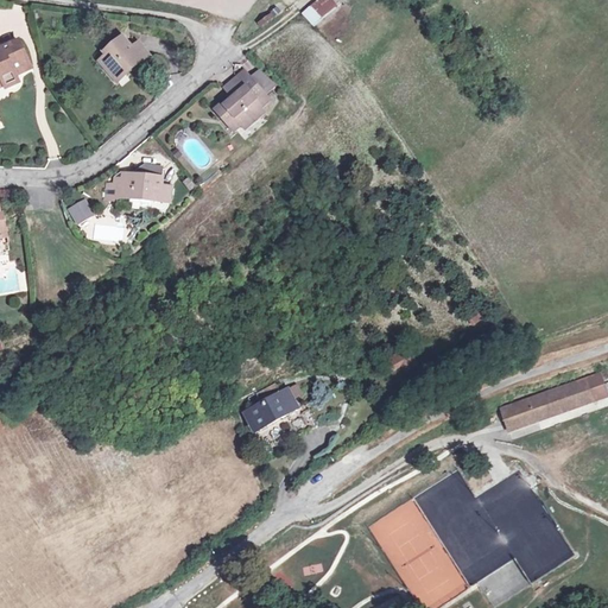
[(311,26),(337,5),(333,0),(315,0),(301,13),(311,26)]
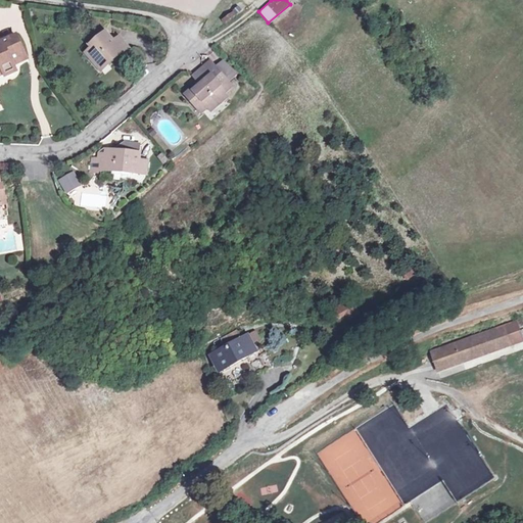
[(106,32),(98,38),(100,41),(92,47),(87,52),(97,64),(104,58),(109,63),(128,48),(120,37),(114,41),(106,32)]
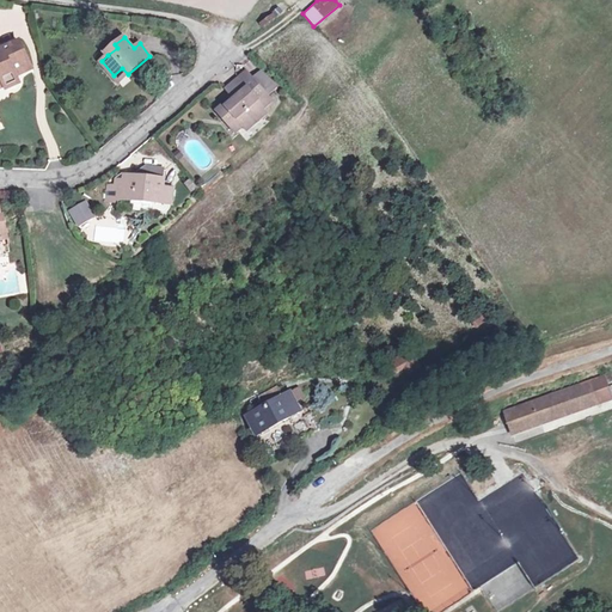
[(0,81),(2,80),(6,86),(6,89),(19,84),(17,78),(14,72),(30,65),(20,42),(0,50),(0,81)]
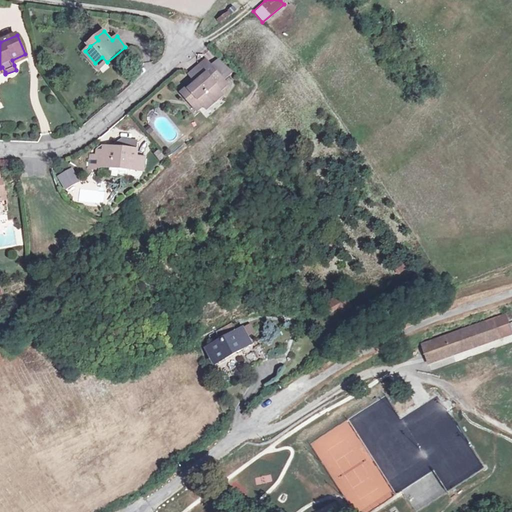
[(88,44),(90,46),(98,40),(96,37),(88,44)]
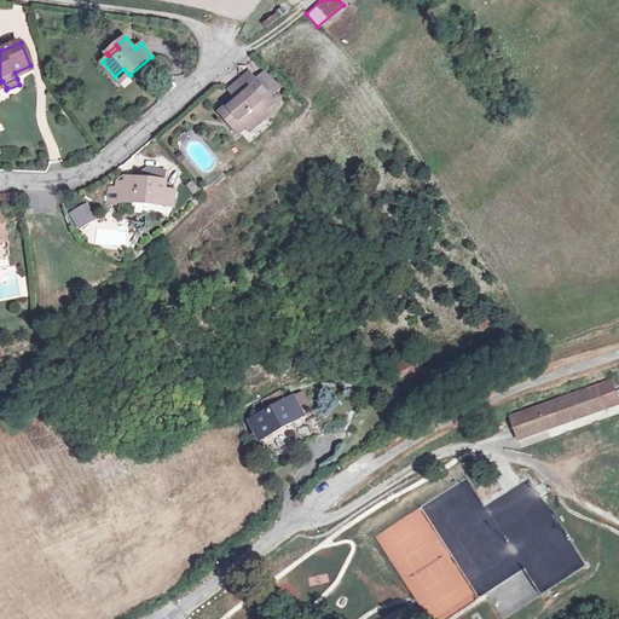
[(15,73),(17,79),(33,71),(30,65),(15,73)]
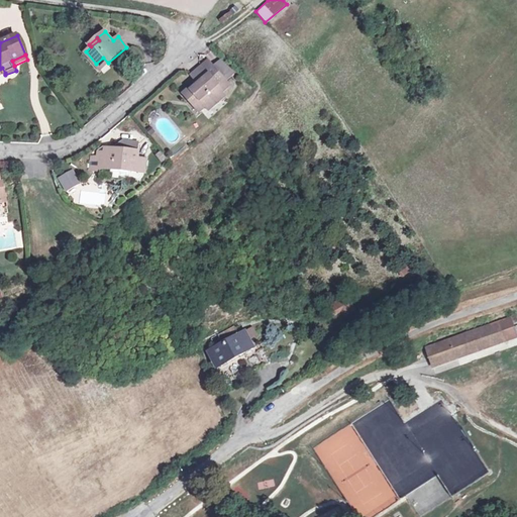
[(103,58),(96,64),(100,69),(108,63),(103,58)]
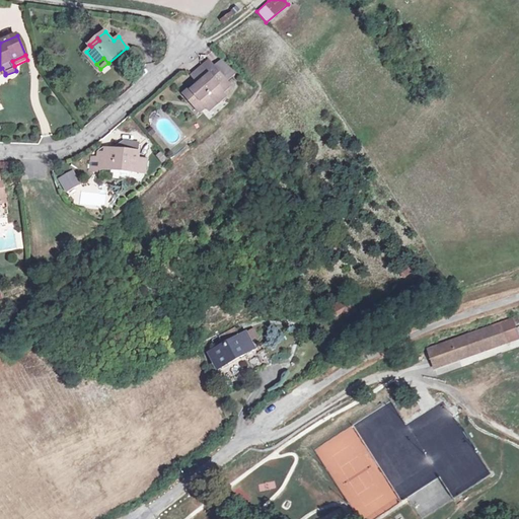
[(211,103),(214,107),(225,96),(222,93),(230,85),(226,81),(216,69),(209,61),(193,75),(200,83),(187,96),(196,105),(198,103),(203,109),(207,106),(211,103)]
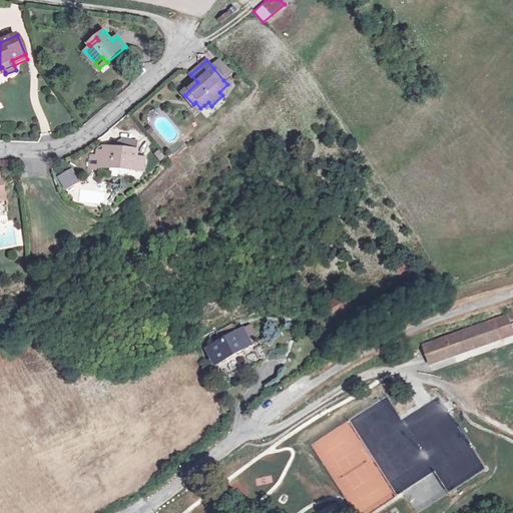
[(219,62),(213,68),(223,80),(231,72),(219,62)]
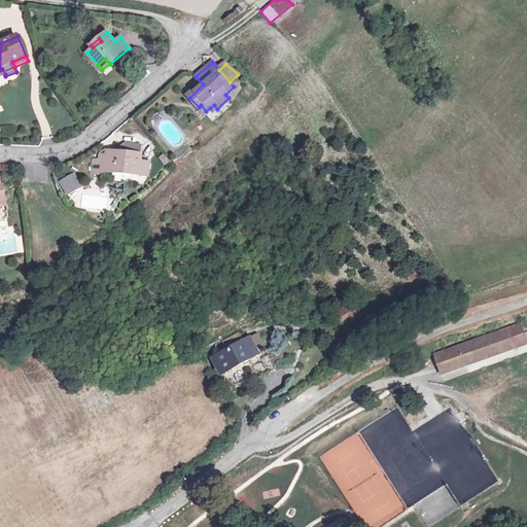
[(99,156),(99,160),(95,160),(93,162),(92,171),(94,173),(105,174),(106,172),(138,176),(147,176),(148,163),(140,162),(140,154),(139,154),(140,146),(125,144),(124,152),(107,150),(106,154),(102,154),(99,156)]
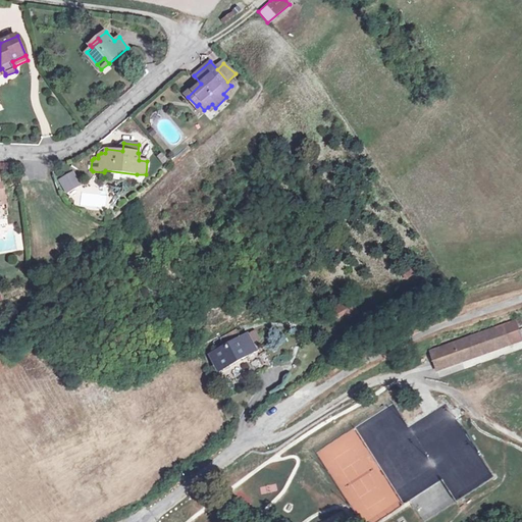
[(71,170),(56,178),(63,193),(79,184),(71,170)]
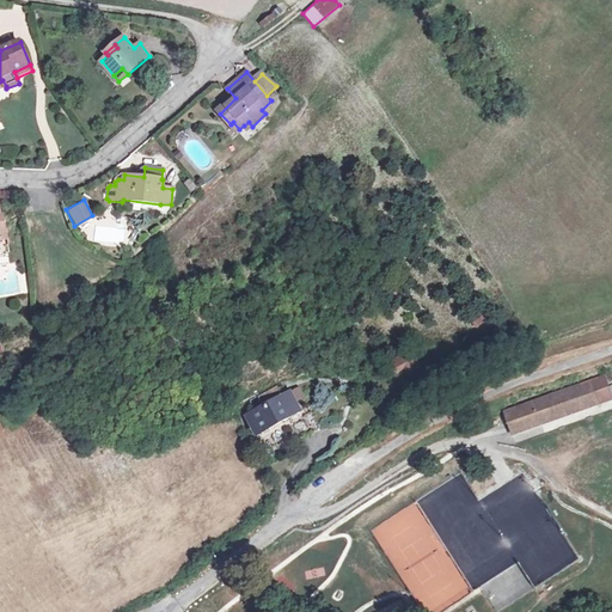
[(0,256),(7,255),(7,252),(10,252),(7,236),(0,236),(0,238),(0,240),(0,239),(0,256)]
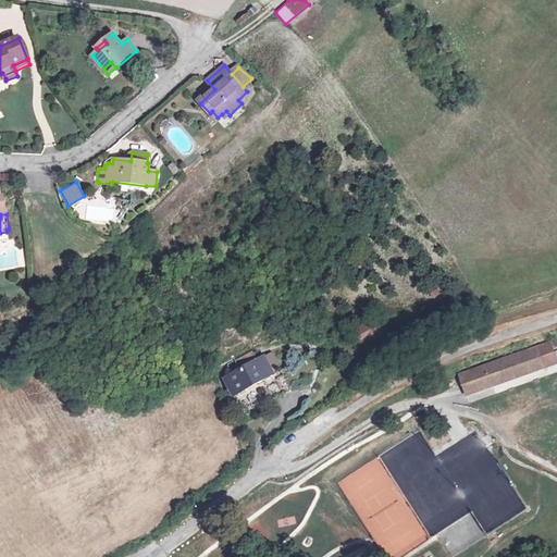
[(425,289),(432,299),(441,293),(434,283),(425,289)]
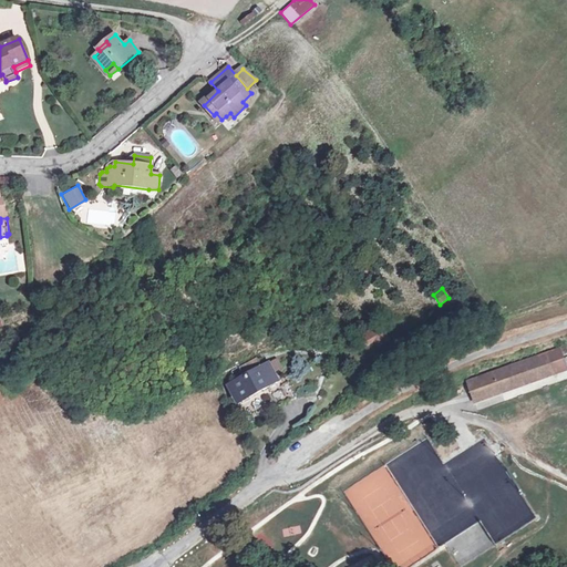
[(378,340),(385,336),(380,325),(358,338),(362,344),(377,337),(378,340)]
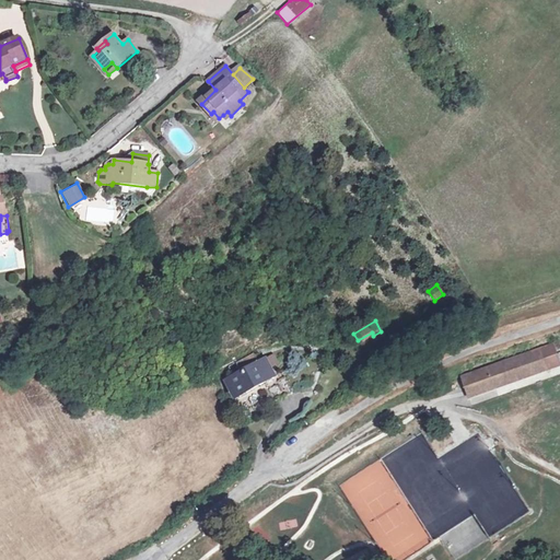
[(384,336),(381,331),(373,336),(376,340),(384,336)]
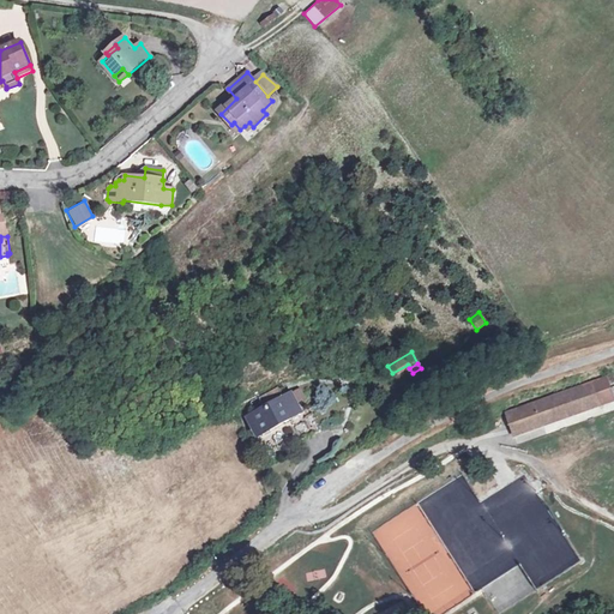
[(606,377),(591,383),(535,403),(541,419),(515,427),(513,421),(510,422),(513,433),(542,422),(599,403),(613,397),(606,377)]
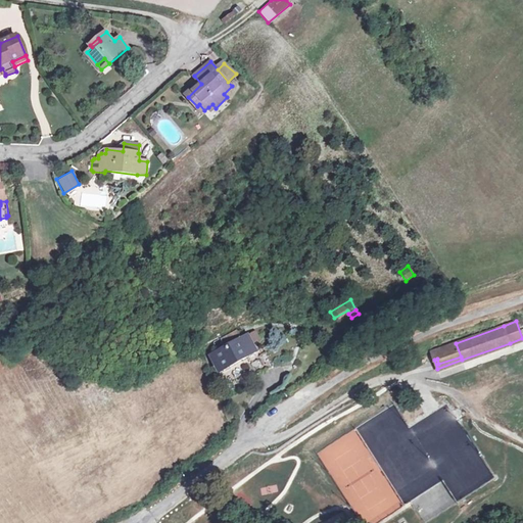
[(239,362),(255,352),(246,336),(241,339),(237,330),(221,338),(226,347),(214,354),(222,370),(239,361),(239,362)]
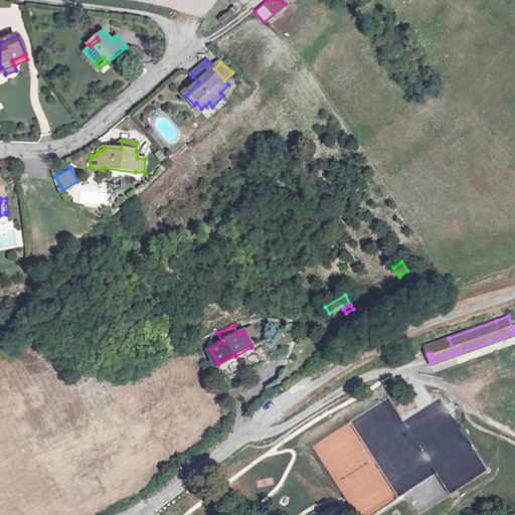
[(432,358),(454,351),(449,338),(437,342),(438,344),(425,348),(427,354),(431,353),(432,358)]
